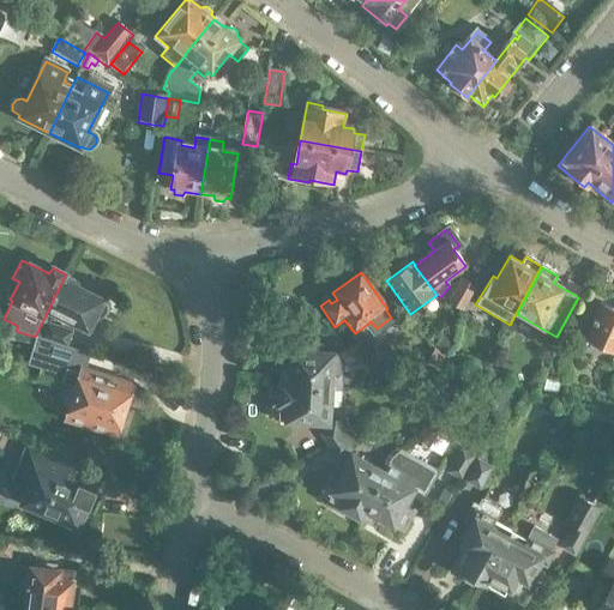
[(76,282),(65,276),(47,313),(59,319),(61,315),(89,330),(95,318),(100,319),(104,315),(106,314),(107,313),(107,312),(107,310),(107,309),(107,308),(107,307),(106,306),(104,305),(104,303),(102,302),(103,300),(77,287),(76,282)]
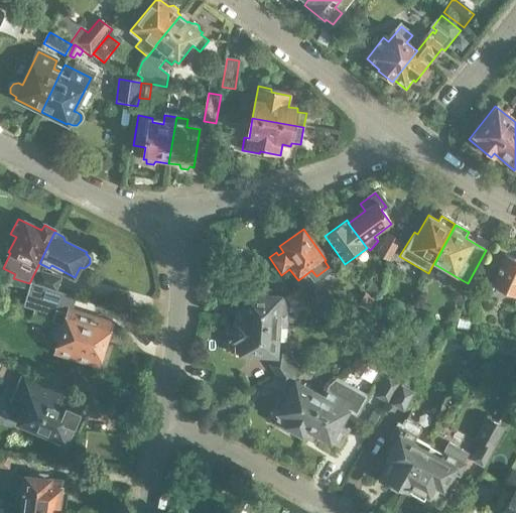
[(389,263),(400,244),(388,236),(376,256),(389,263)]
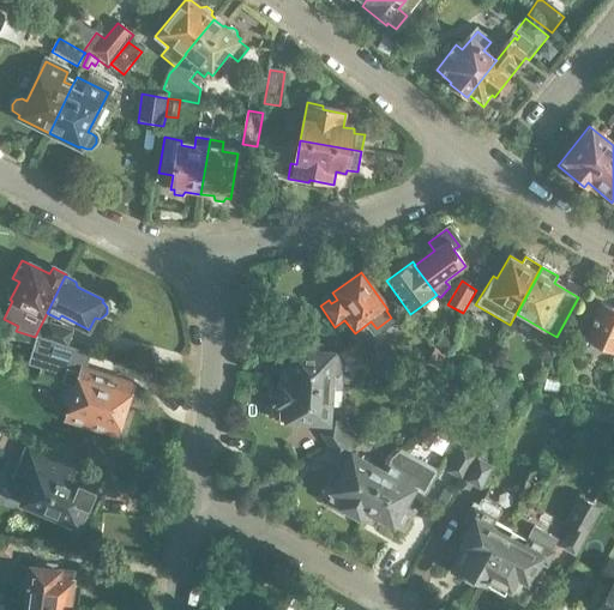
[(613,310),(600,305),(593,322),(594,324),(584,342),(613,355),(613,310)]
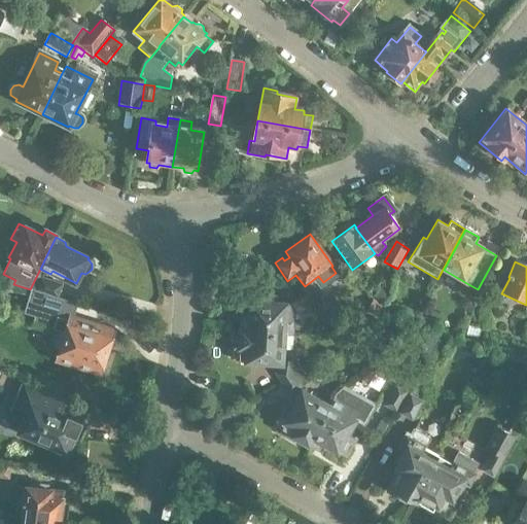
[(30,289),(31,290),(58,300),(62,286),(36,277),(30,289)]
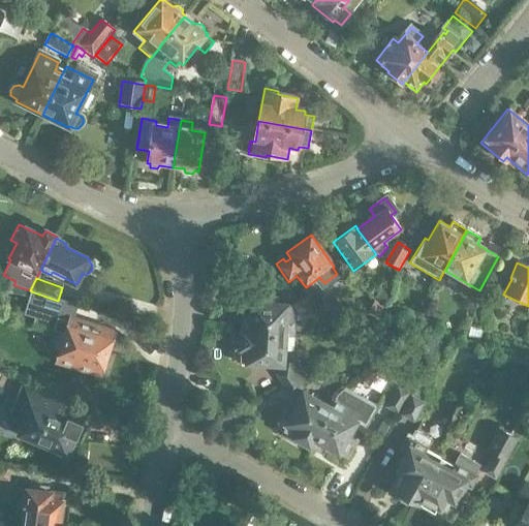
[(79,307),(58,301),(31,291),(23,316),(35,319),(32,331),(64,341),(57,363),(59,363),(61,367),(69,369),(72,367),(100,375),(101,372),(105,371),(107,365),(104,362),(114,332),(74,319),(79,307)]
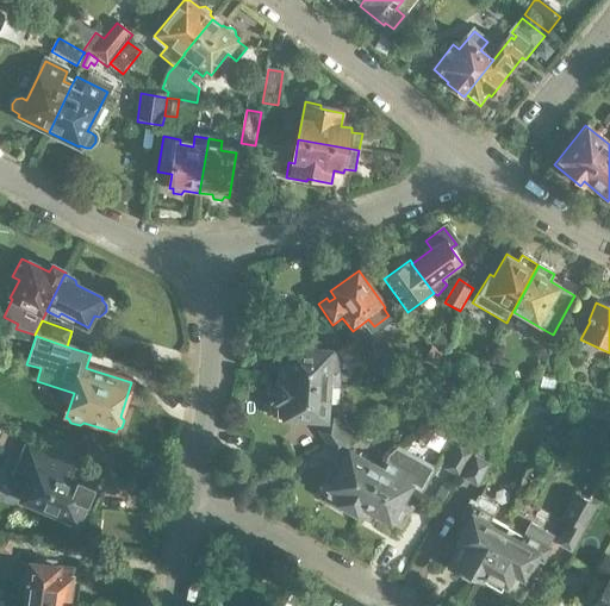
[(446,354),(452,344),(436,336),(431,347),(446,354)]
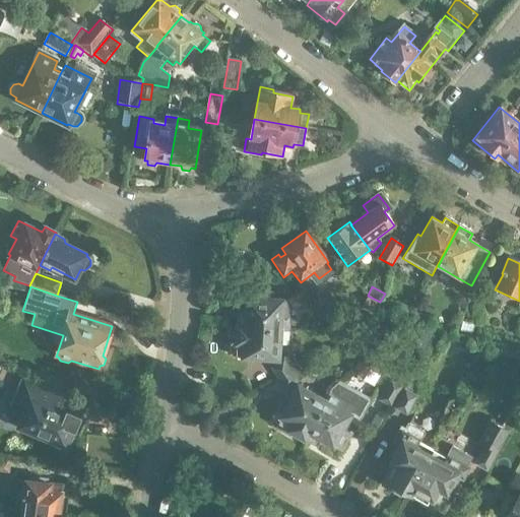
[(241,312),(240,327),(280,330),(287,330),(289,302),(265,300),(266,291),(247,289),(245,313),(241,312)]
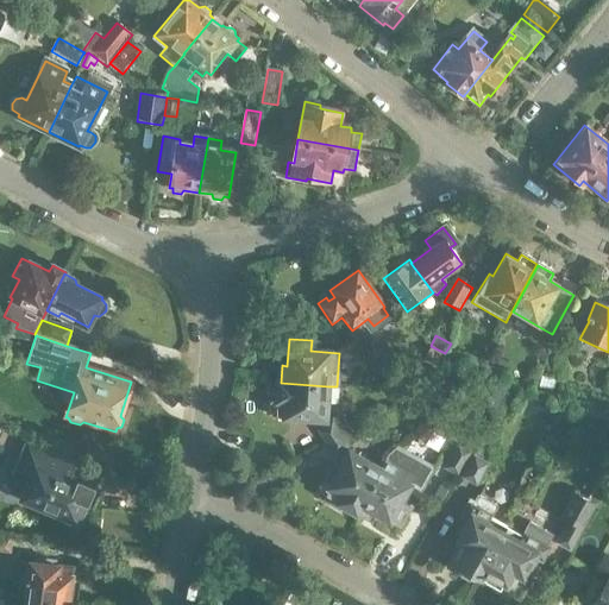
[(389,370),(389,369),(394,355),(369,346),(364,360),(389,370)]
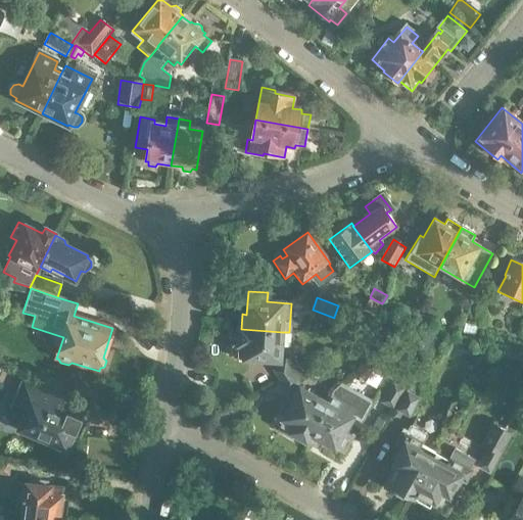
[(374,318),(380,306),(370,301),(364,312),(374,318)]
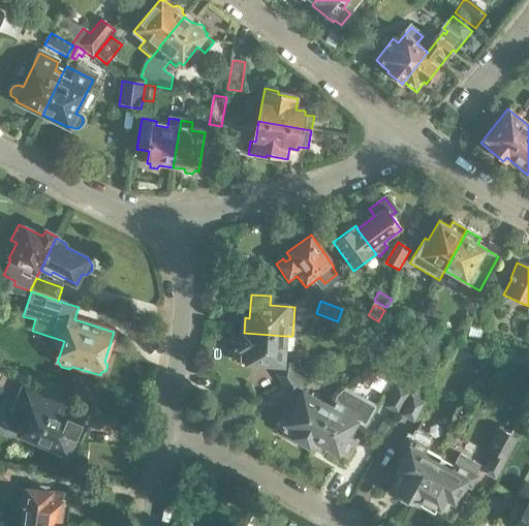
[(342,309),(338,320),(348,325),(352,313),(342,309)]
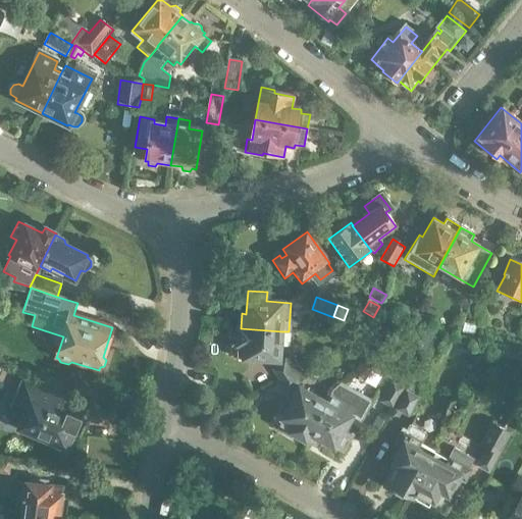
[(404,313),(401,323),(414,326),(414,327),(416,316),(404,313)]
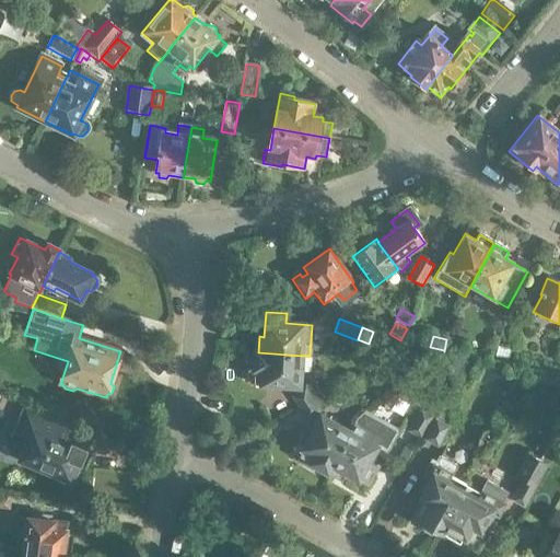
[(444,350),(444,351),(457,355),(461,343),(446,339),(444,350)]
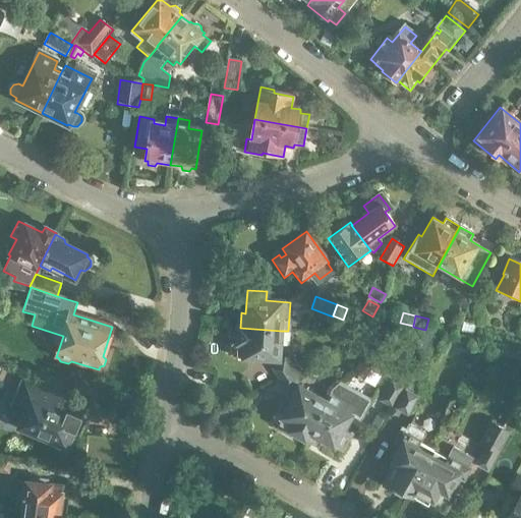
[(281,331),(240,328),(237,328),(235,346),(237,346),(236,358),(279,361),(281,331)]
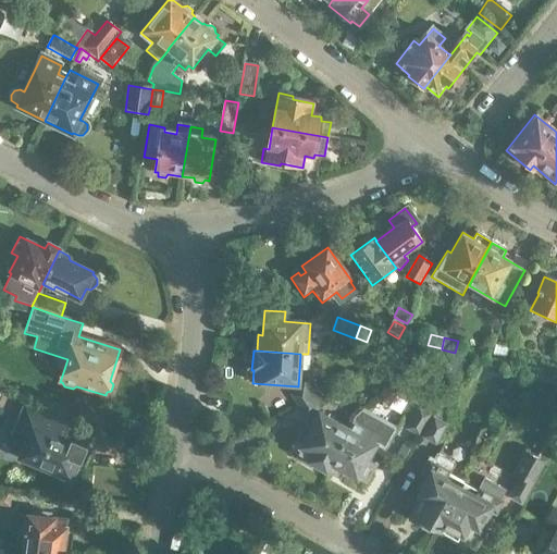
[(298,407),(319,393),(311,381),(289,395),(298,407)]
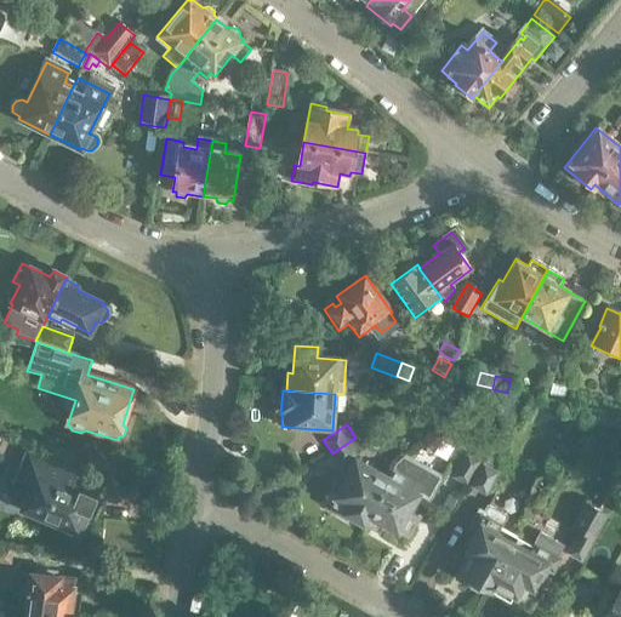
[(355,438),(332,453),(342,468),(366,452),(355,438)]
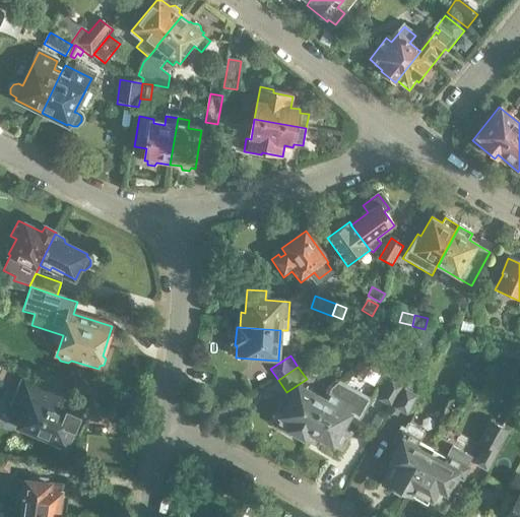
[(24,412),(18,428),(65,448),(73,430),(74,431),(80,417),(61,409),(66,397),(22,379),(11,406),(24,412)]
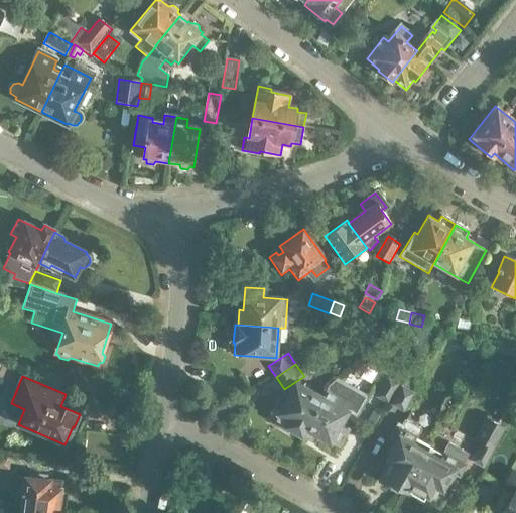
[(388,407),(400,386),(389,379),(377,400),(388,407)]
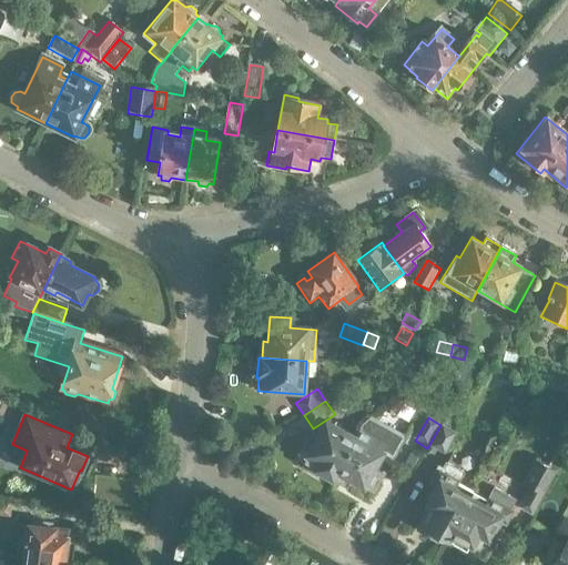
[(355,440),(333,477),(348,486),(351,482),(373,493),(383,474),(373,470),(383,452),(391,456),(401,437),(366,420),(361,427),(355,440)]
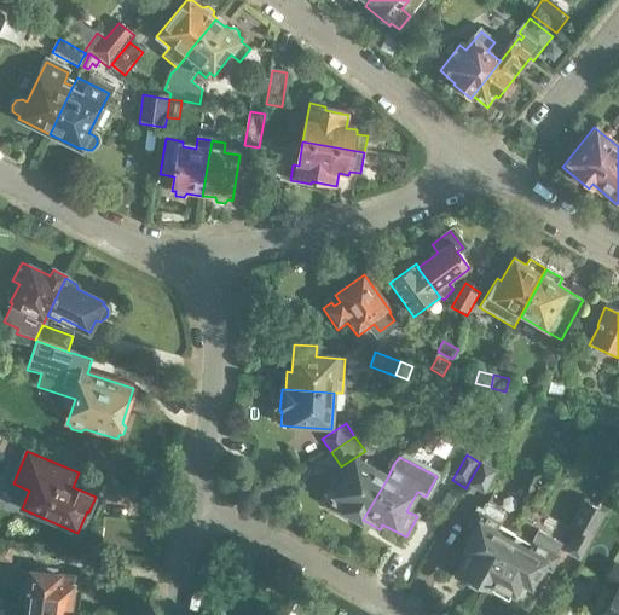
[(363,520),(387,479),(353,460),(330,504),(345,512),(343,515),(346,516),(347,520),(356,524),(360,523),(362,524),(363,520)]
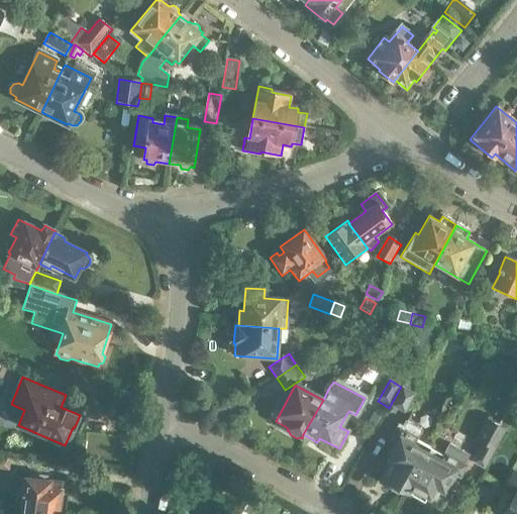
[(393,408),(406,416),(417,396),(404,389),(393,408)]
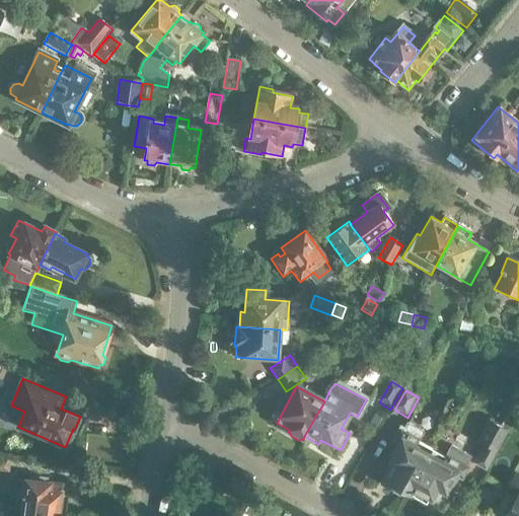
[(487,472),(509,432),(490,421),(477,443),(484,447),(473,465),(487,472)]
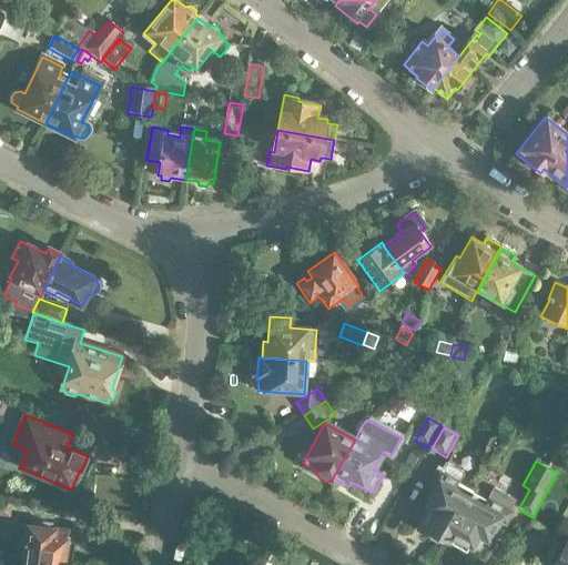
[(429,484),(436,487),(426,507),(428,508),(418,526),(430,533),(430,541),(438,545),(444,541),(470,493),(457,485),(464,474),(446,464),(443,471),(438,468),(429,484)]
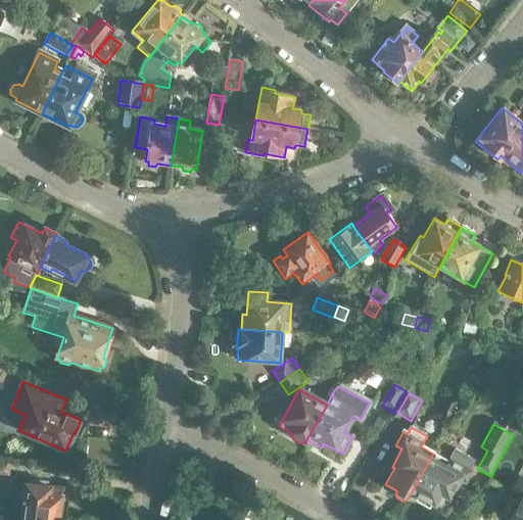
[(475,462),(455,451),(450,458),(448,462),(433,454),(409,498),(428,509),(432,503),(441,509),(447,499),(449,499),(452,495),(456,498),(463,485),(466,487),(474,473),(471,471),(475,462)]
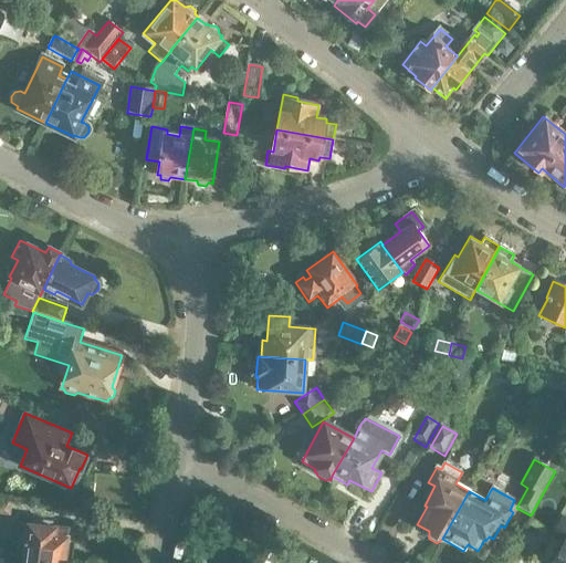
[(0,514),(10,515),(11,501),(0,499),(0,514)]
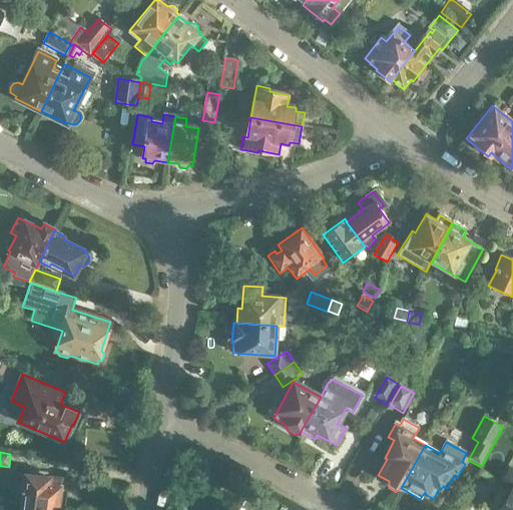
[(512,509),(512,472),(509,470),(499,486),(510,492),(499,509),(512,509)]
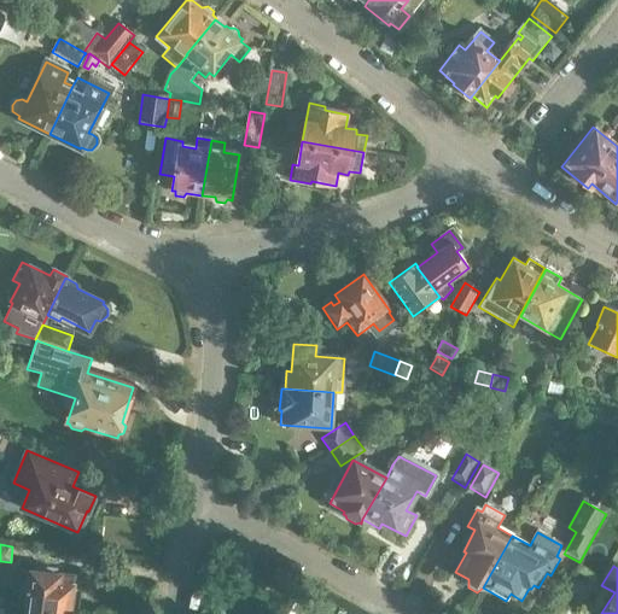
[(21,572),(17,606),(69,613),(77,613),(81,591),(73,590),(74,580),(60,578),(60,577),(31,572),(31,574),(21,572)]
